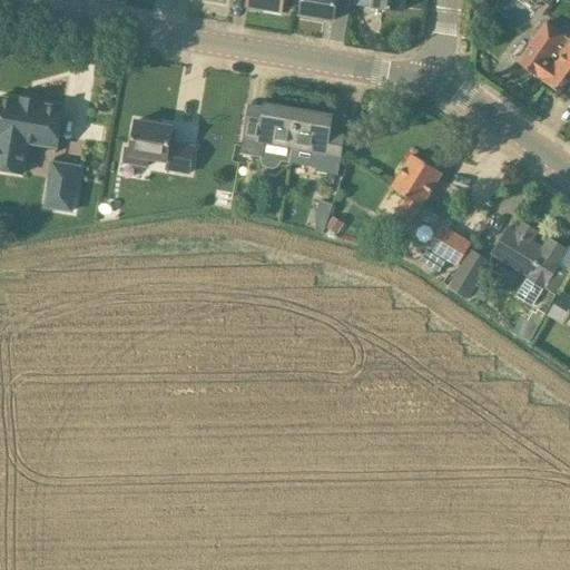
[(248,0),(248,6),(283,12),(284,0),(248,0)]
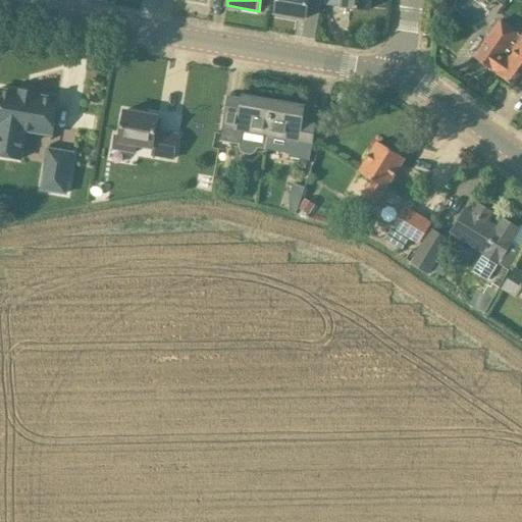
[(277,0),(275,13),(306,18),(308,0),(277,0)]
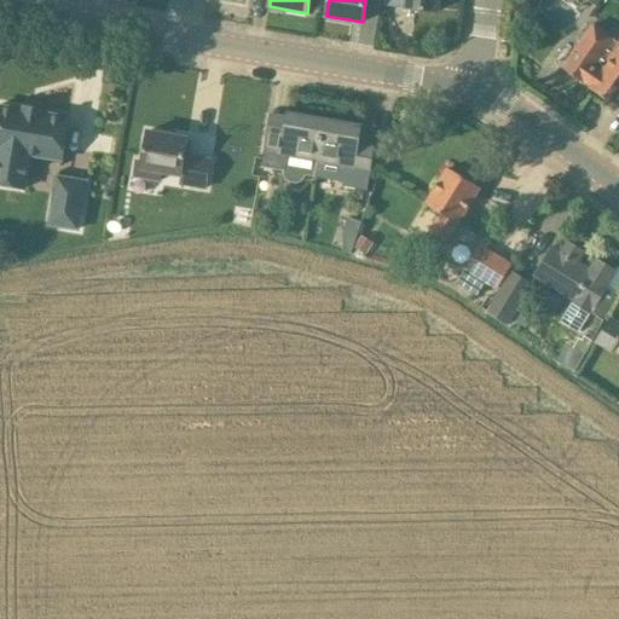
[(406,0),(406,7),(439,11),(439,0),(406,0)]
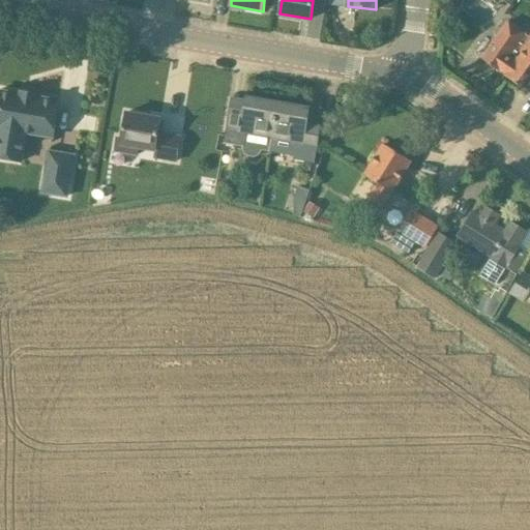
[(529,91),(529,33),(509,19),(481,57),(499,69),(499,68),(504,72),(503,72),(529,91)]
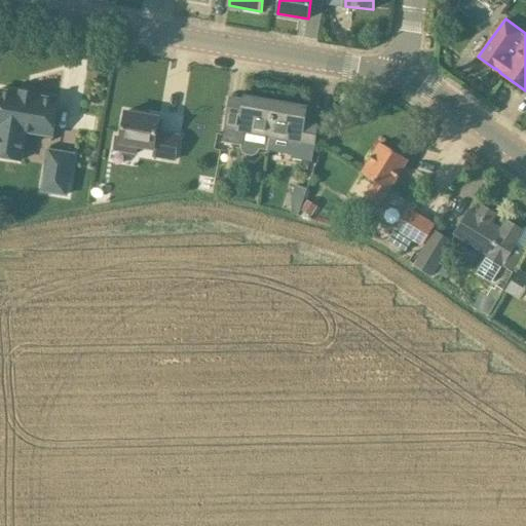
[(60,100),(40,97),(40,95),(19,90),(19,92),(0,89),(0,156),(22,160),(27,132),(53,137),(60,100)]
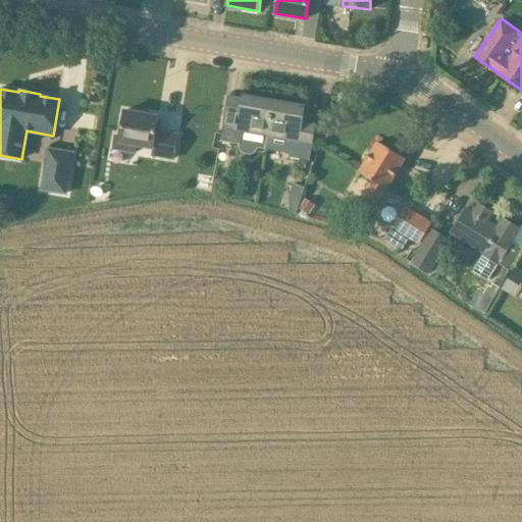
[(220,141),(241,144),(243,149),(246,153),(251,153),(256,152),(259,147),(266,149),(274,100),(244,95),(243,98),(228,95),(226,108),(220,141)]
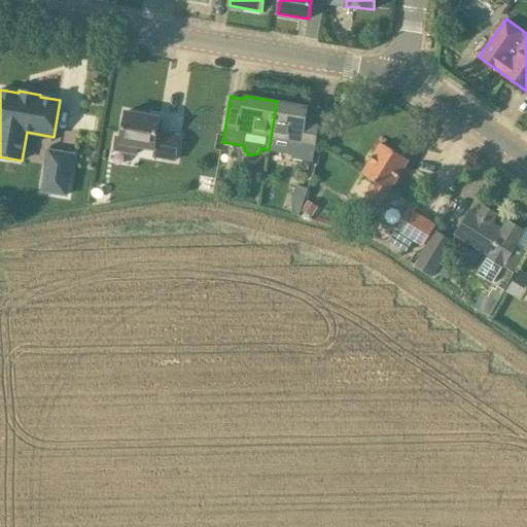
[(308,106),(277,101),(269,150),(293,154),(292,159),(313,163),(320,126),(305,123),(308,106)]
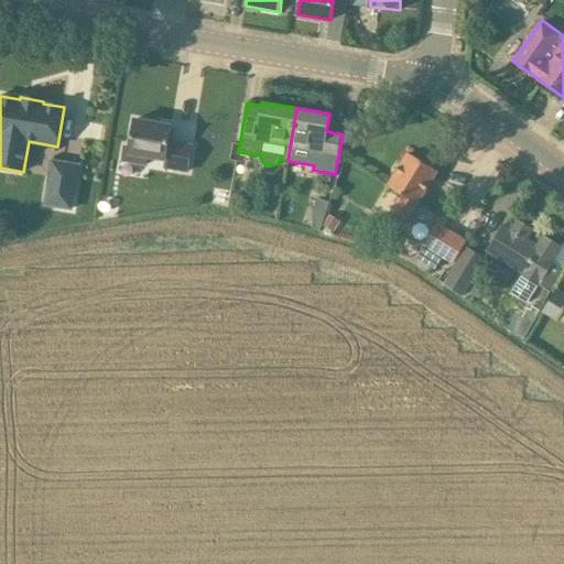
[(173,170),(187,172),(192,145),(169,142),(171,126),(134,120),(130,148),(126,147),(123,161),(147,165),(148,158),(174,162),(173,170)]
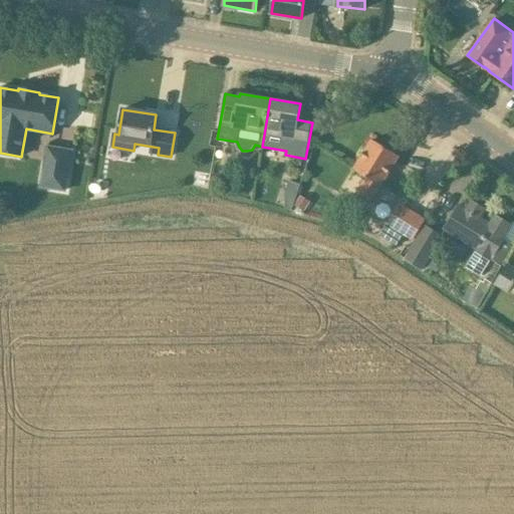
[(370,201),(380,186),(399,156),(372,140),(354,170),(365,177),(356,192),(370,201)]
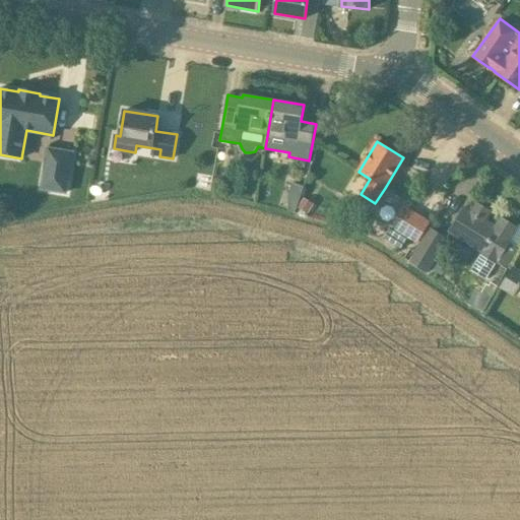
[(73,149),(49,145),(41,188),(67,192),(73,149)]
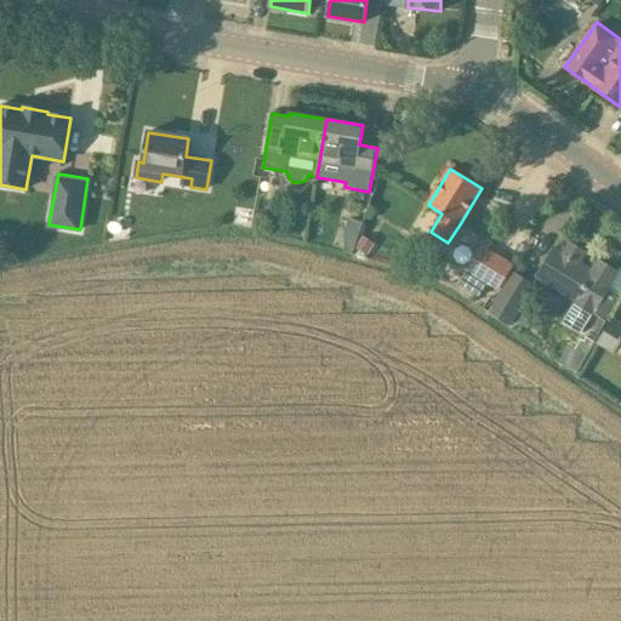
[(582,331),(594,313),(596,311),(609,288),(608,286),(617,272),(598,260),(592,271),(579,263),(585,252),(570,243),(563,254),(554,249),(540,273),(579,296),(577,300),(564,320),(582,331)]
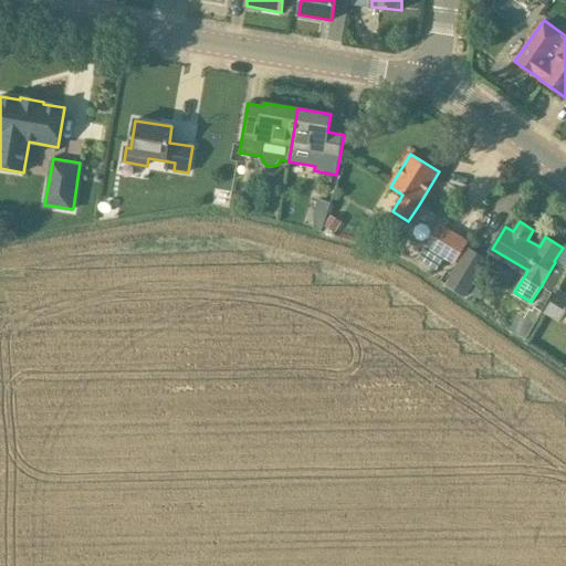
[(425,247),(454,264),(469,241),(439,223),(425,247)]
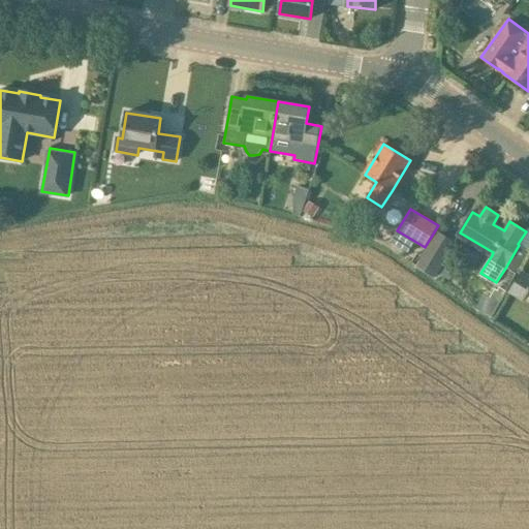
[(433,278),(438,271),(455,243),(437,231),(421,259),(415,267),(433,278)]
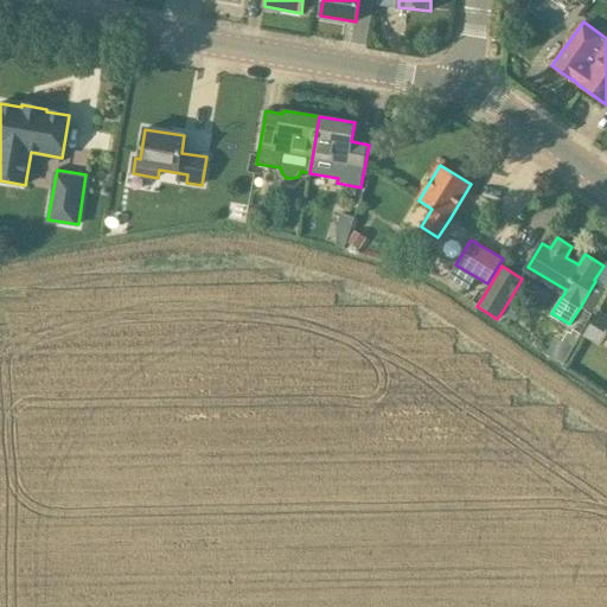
[(606,333),(606,314),(599,311),(583,337),(600,346),(601,345),(606,333)]
